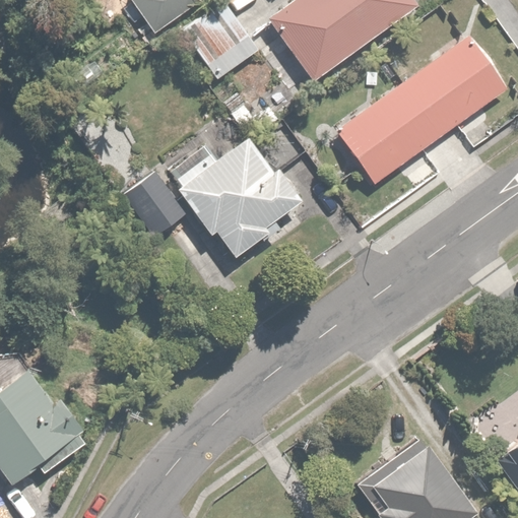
[(202,0),(130,0),(154,34),(202,0)]
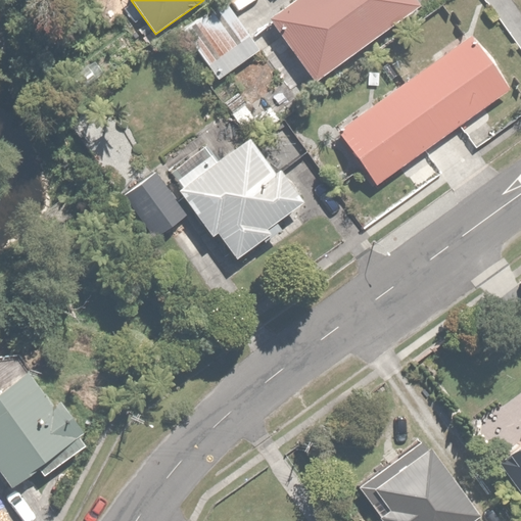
[(258,41),(228,0),(184,33),(215,74),(258,41)]
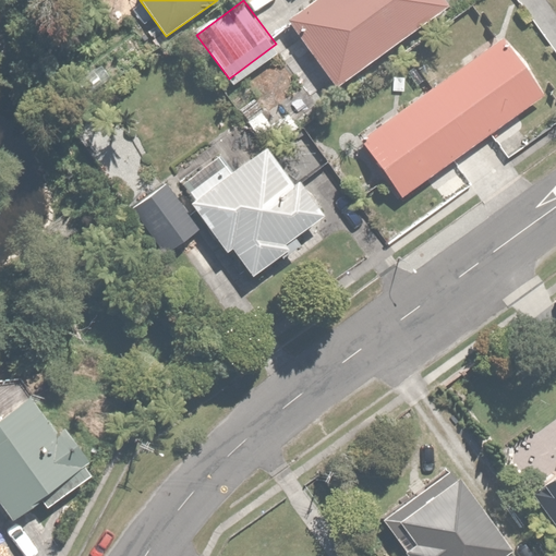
[(313,0),(287,19),(335,85),(447,8),(440,0),(313,0)]
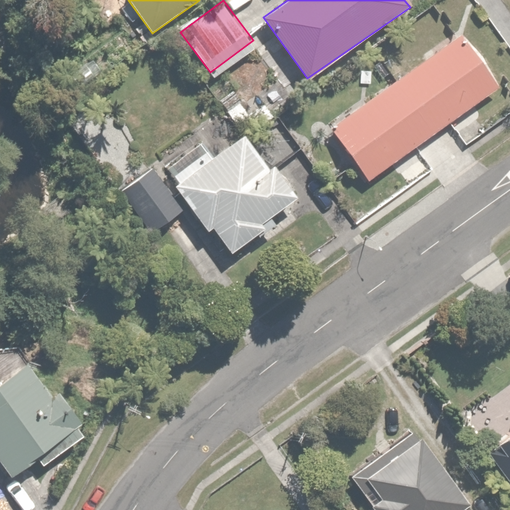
[(498,87),(460,35),(331,128),(370,181),(498,87)]
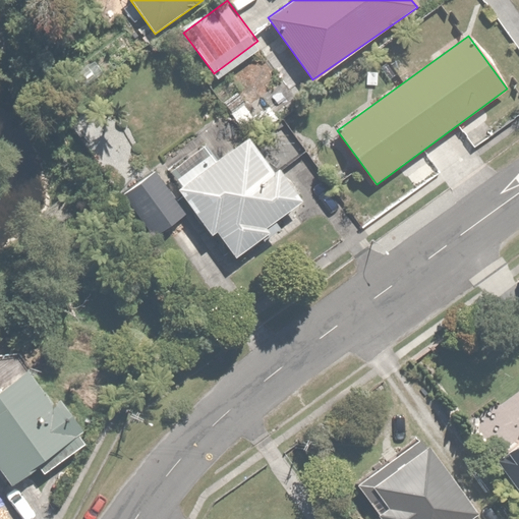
[(207,142),(171,170),(183,185),(177,189),(213,235),(215,233),(233,257),(277,224),(275,222),(300,202),(276,170),(274,172),(247,138),(220,160),(207,142)]
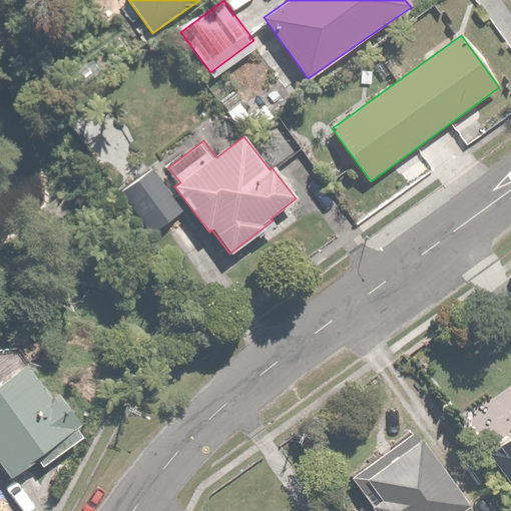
[(153,168),(121,192),(150,230),(182,206),(153,168)]
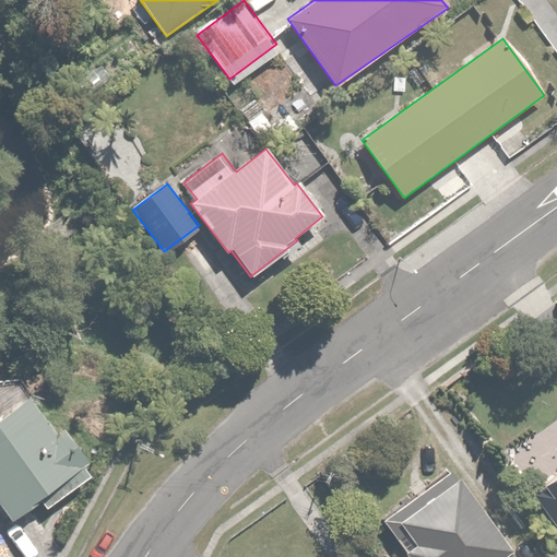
[(38,394),(23,405),(0,421),(0,508),(9,521),(89,469),(38,394)]
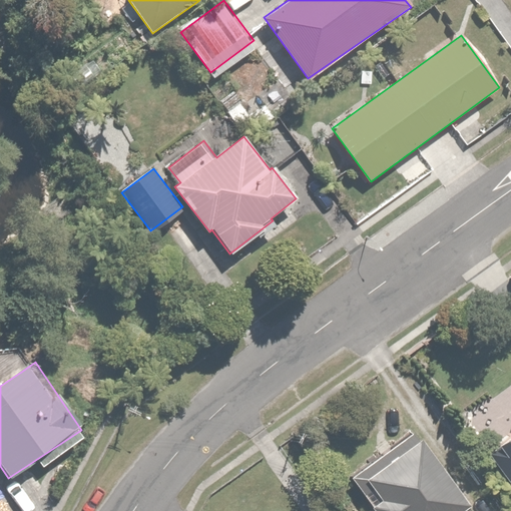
[(510,431),(486,449),(510,482),(510,431)]
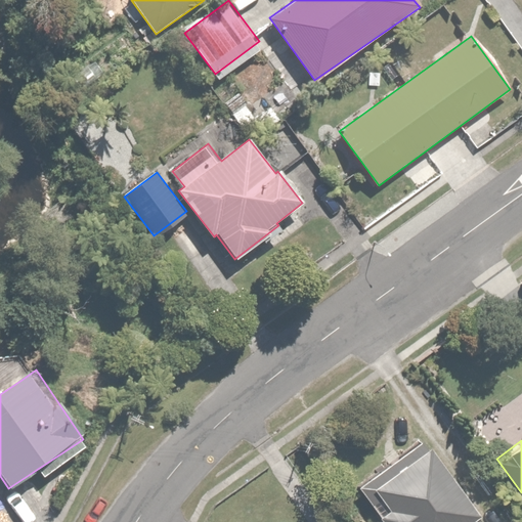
[(479,521),(424,442),(359,487),(383,521),(479,521)]
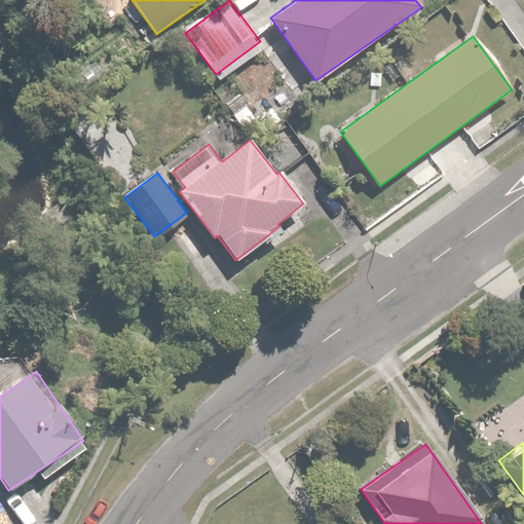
All buildings are outlined.
